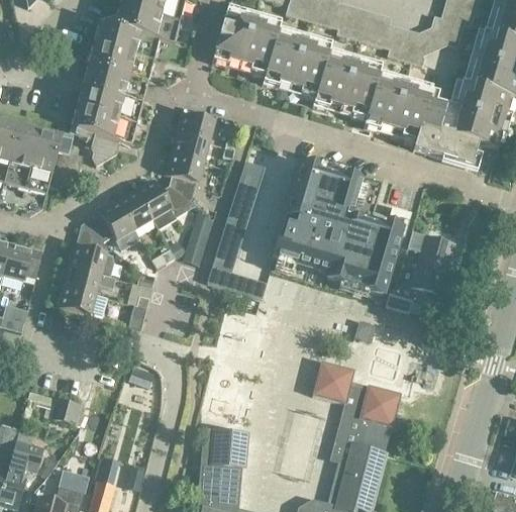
[(26,0),(28,9),(38,0),(26,0)]
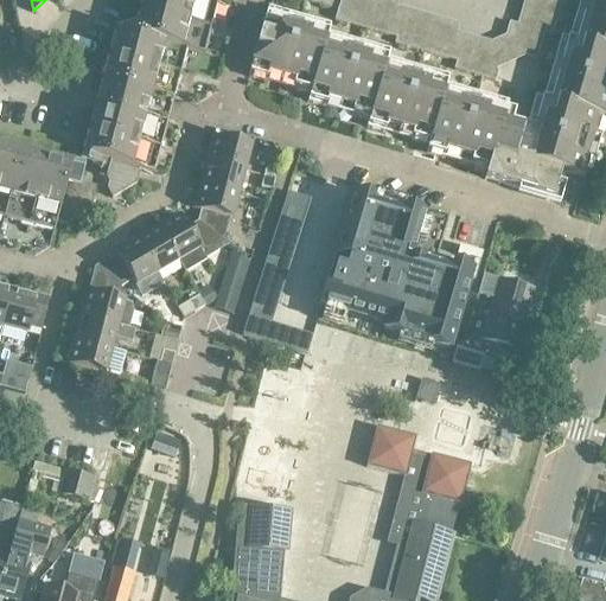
[(99,91),(95,103),(89,127),(89,128),(83,149),(95,153),(94,159),(104,173),(113,181),(108,184),(113,193),(138,179),(141,165),(154,168),(160,148),(168,117),(148,113),(151,103),(152,100),(172,104),(174,94),(180,70),(182,69),(187,45),(205,49),(214,18),(218,0),(140,0),(138,10),(133,30),(122,26),(117,25),(116,29),(115,30),(109,52),(103,76),(101,85),(99,91)]
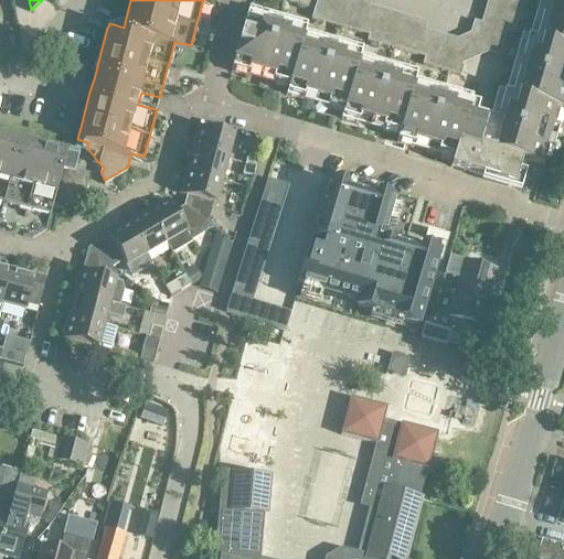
[(246,9),(231,66),(288,83),(286,90),(343,107),(341,115),(398,131),(396,138),(454,154),(451,163),(514,181),(522,154),(543,161),(552,132),(556,133),(561,120),(555,119),(560,104),(563,105),(563,0),(545,0),(536,33),(529,31),(512,88),(504,86),(496,121),(467,113),(471,97),(400,76),(401,70),(343,52),(346,45),(288,29),(290,21),(246,9)]
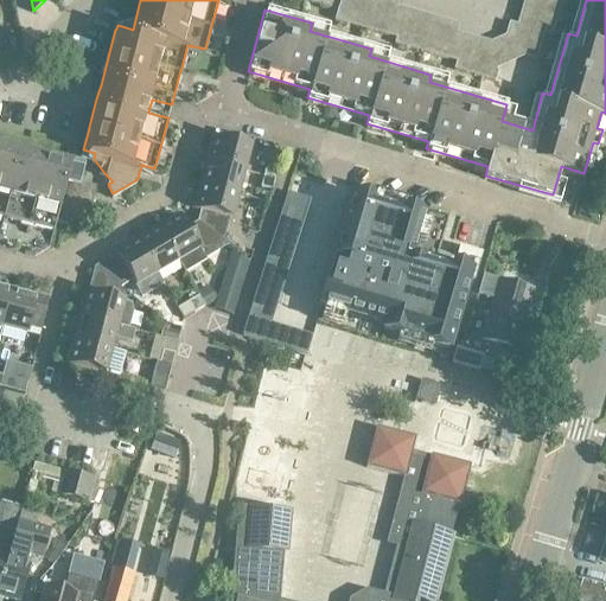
[(548,0),(542,20),(555,24),(562,0),(548,0)]
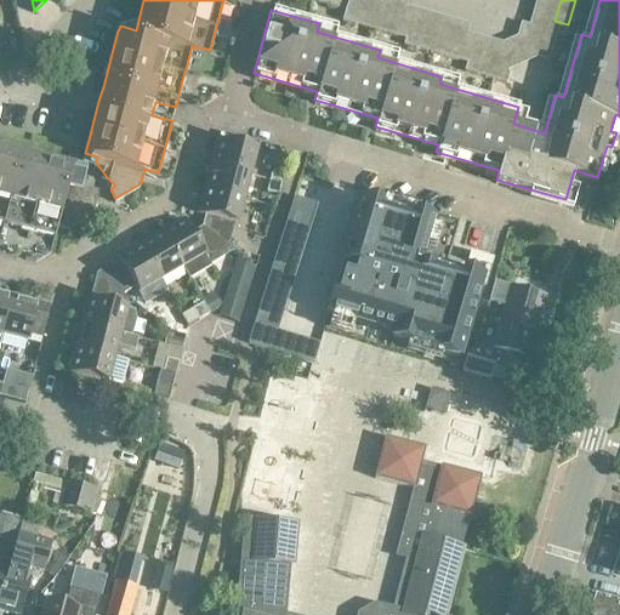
[(398,33),(402,20),(346,4),(342,17),(398,33)]
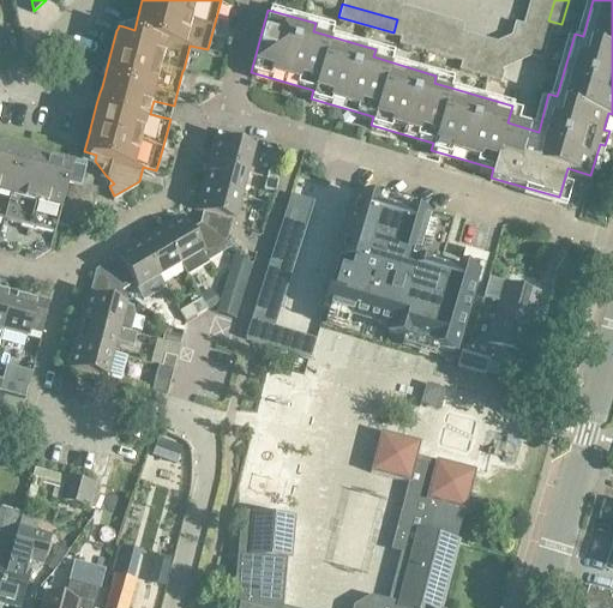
[(551,29),(538,25),(530,52),(544,55),(551,29)]
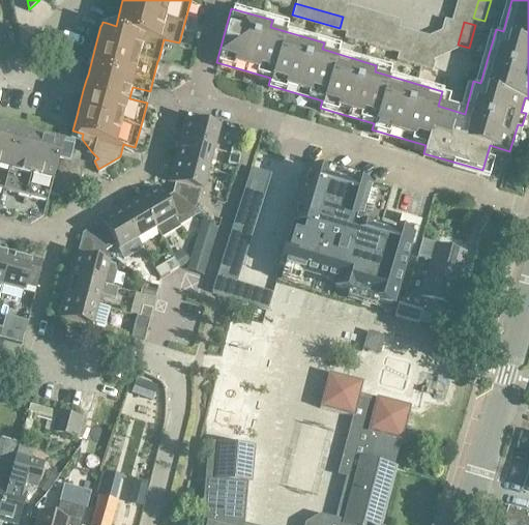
[(392,48),(395,36),(348,23),(345,34),(392,48)]
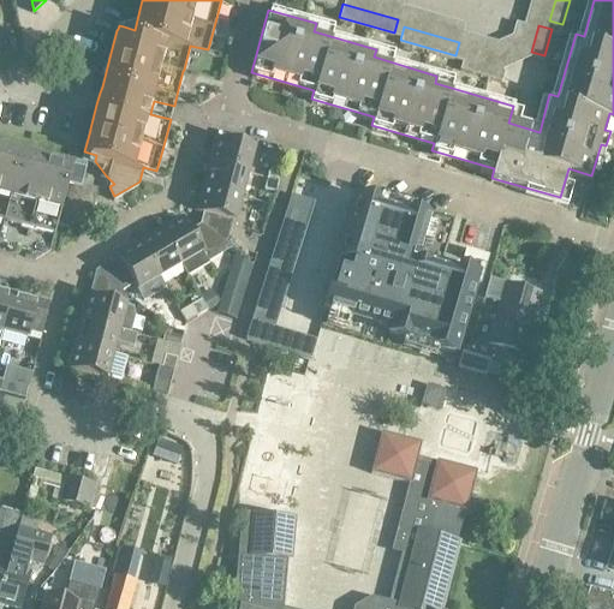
[(505,69),(501,64),(464,53),(460,67),(501,78),(505,69)]
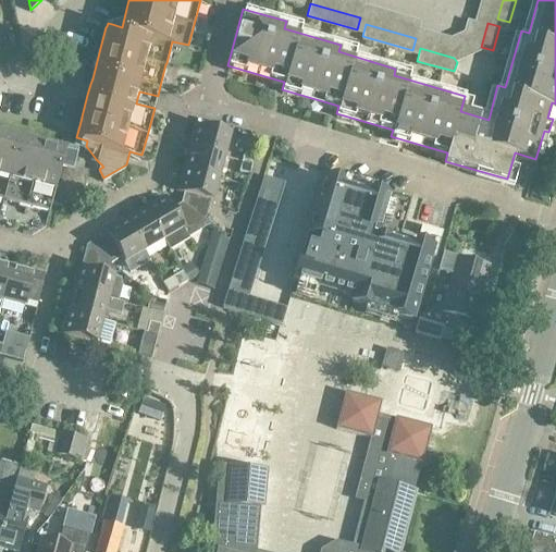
[(196,121),(190,142),(226,150),(232,131),(196,121)]
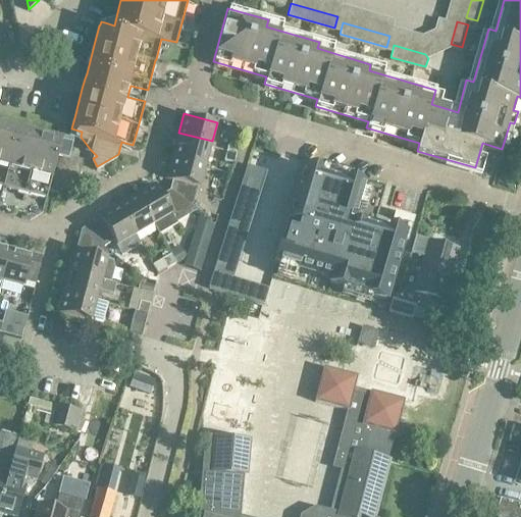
[(0,208),(31,216),(44,208),(47,196),(50,187),(58,189),(63,186),(77,176),(84,156),(73,153),(76,144),(65,141),(66,135),(63,135),(62,133),(0,115),(0,208)]
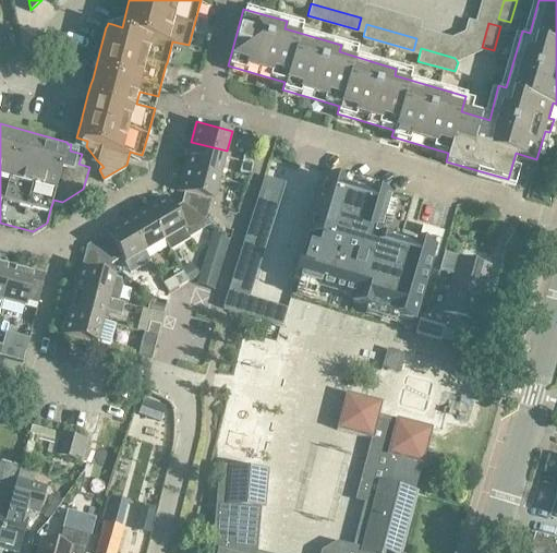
[(191,142),(185,164),(221,173),(227,151),(191,142)]
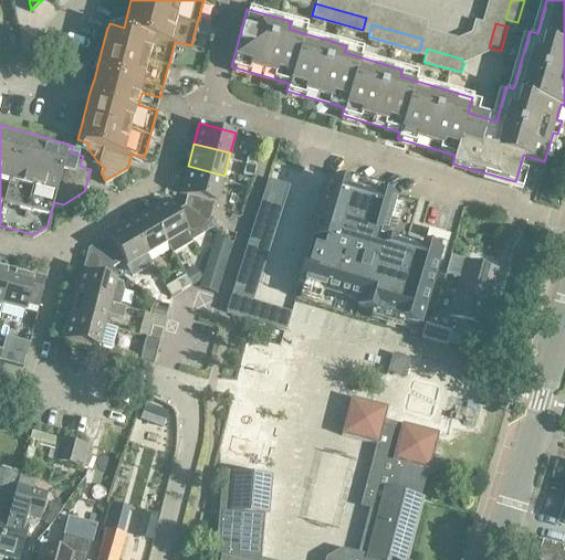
[(250,149),(247,160),(260,164),(262,152),(250,149)]
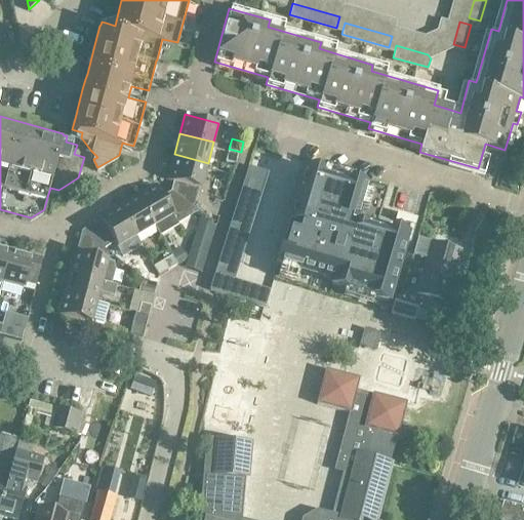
[(241,152),(229,149),(227,158),(239,161),(241,152)]
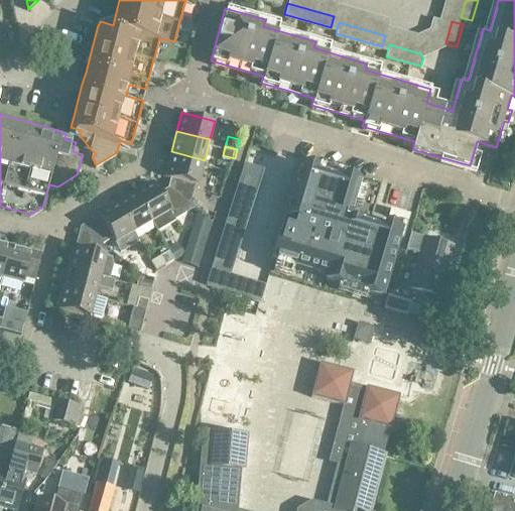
[(171,151),(165,172),(171,174),(169,182),(191,201),(197,181),(199,182),(205,160),(171,151)]
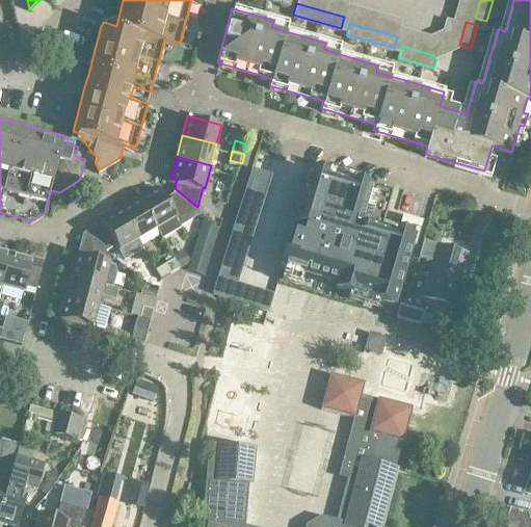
[(288,242),(282,264),(338,280),(337,284),(394,300),(412,240),(360,225),(371,184),(310,166),(294,220),(297,221),(291,243),(288,242)]
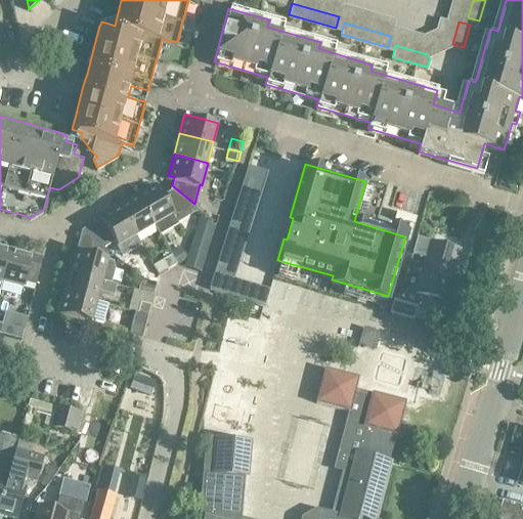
[(156,181),(138,191),(156,223),(161,231),(179,220),(179,219),(176,215),(194,204),(172,185),(172,187),(162,192),(156,181)]
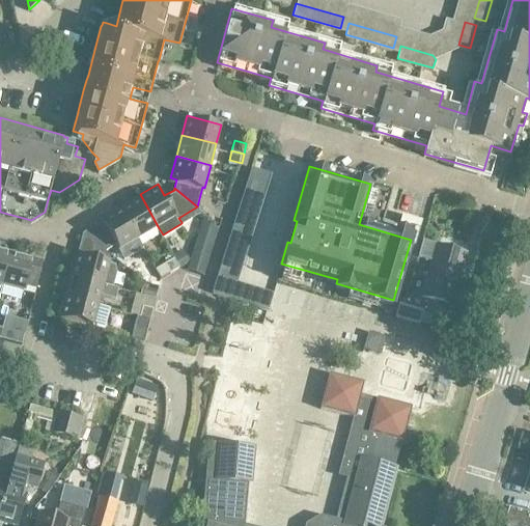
[(140,194),(120,205),(139,237),(158,226),(140,194)]
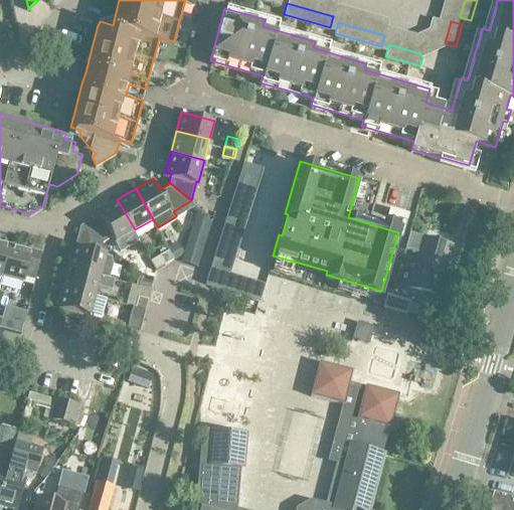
[(100,211),(81,222),(104,239),(113,233),(114,236),(116,239),(118,239),(126,245),(140,237),(135,229),(117,199),(99,209),(100,211)]
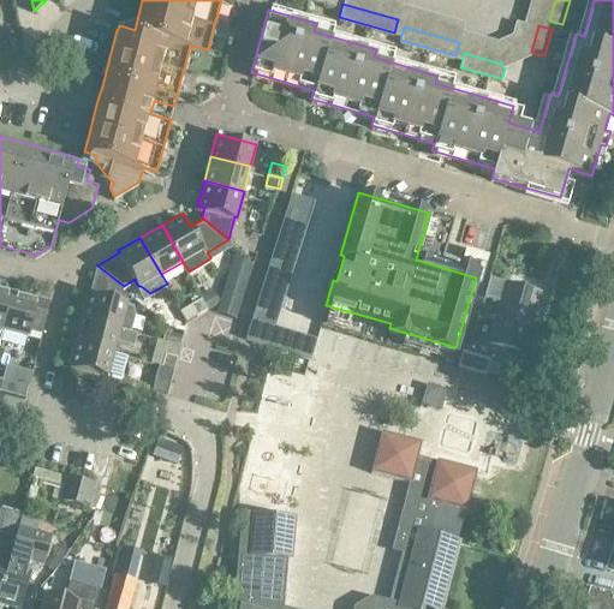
[(484,261),(487,251),(470,246),(468,256),(484,261)]
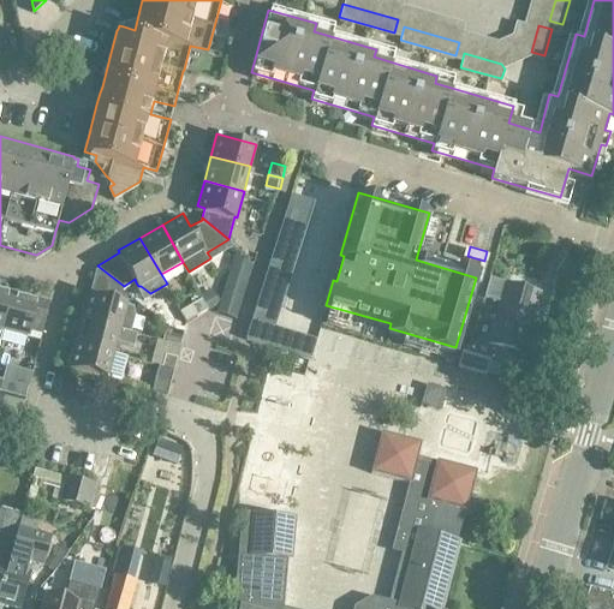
[(236,252),(220,299),(220,302),(218,309),(237,315),(255,258),(236,252)]
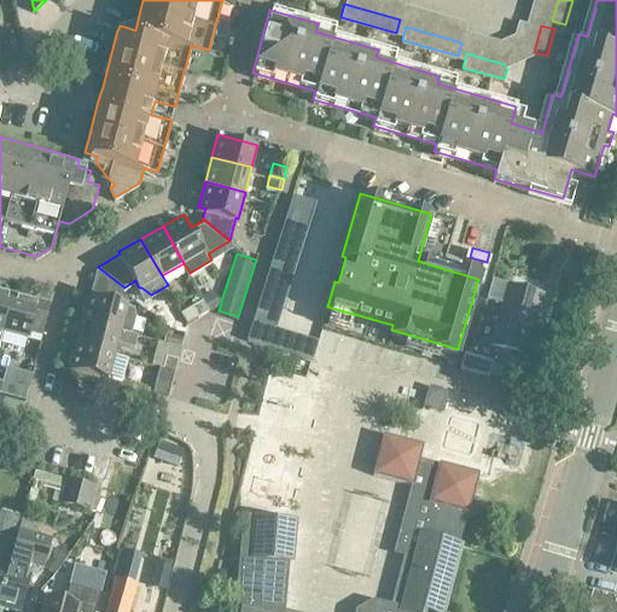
[(88,292),(82,316),(132,330),(137,313),(134,304),(121,299),(124,287),(98,267),(91,293),(88,292)]
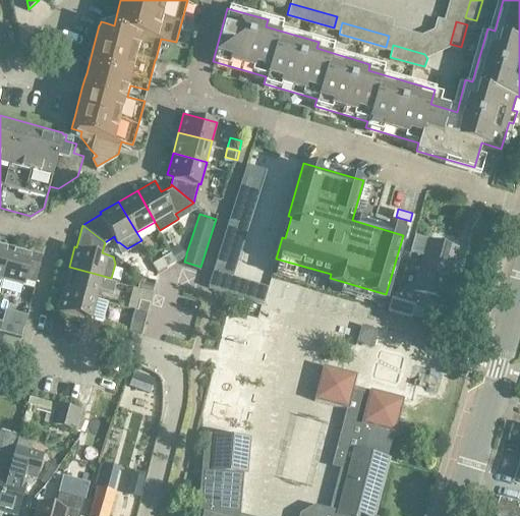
[(429,237),(415,287),(443,295),(457,245),(429,237)]
